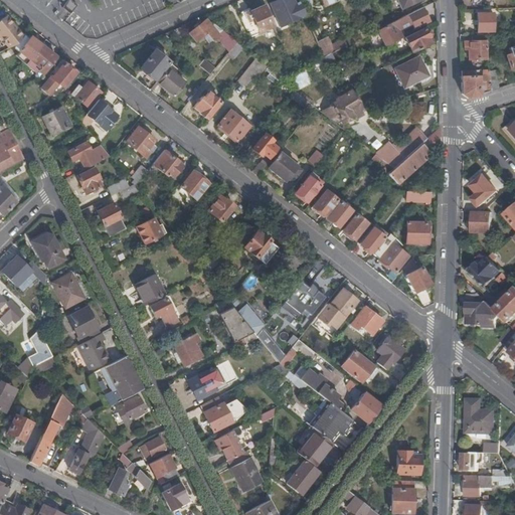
[(61,8),(70,14),(73,11),(76,5),(68,0),(67,0),(63,5),(61,8)]
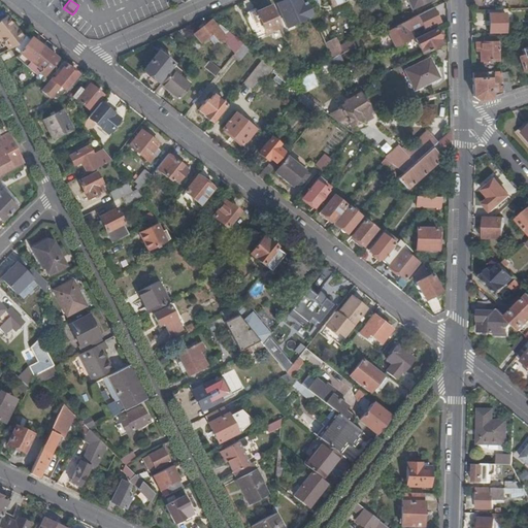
[(314,15),(307,2),(301,5),(299,0),(284,0),(275,3),(287,28),(295,24),(314,15)]
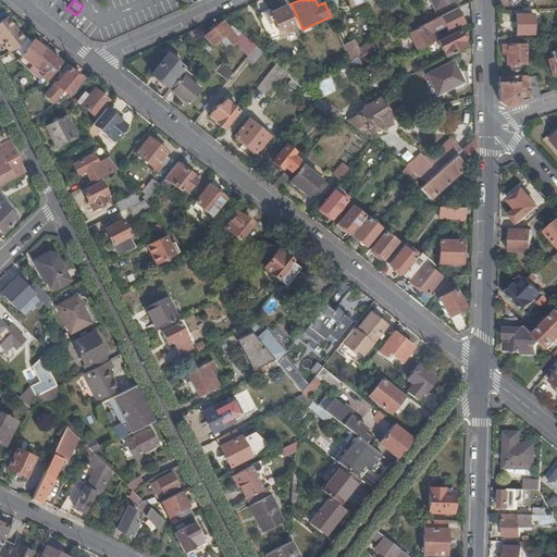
[(346,0),(353,13),(367,7),(363,0),(346,0)]
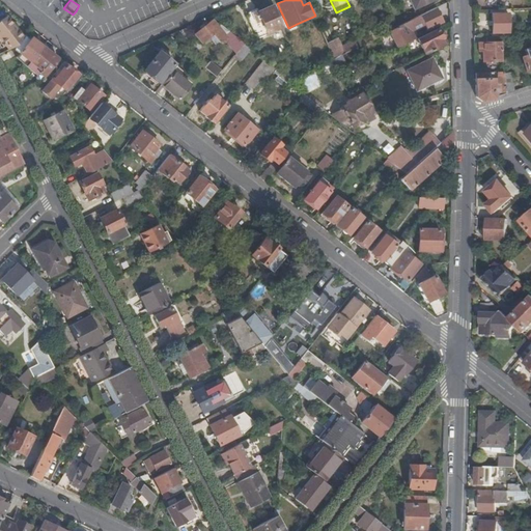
[(410,0),(415,9),(437,0),(410,0)]
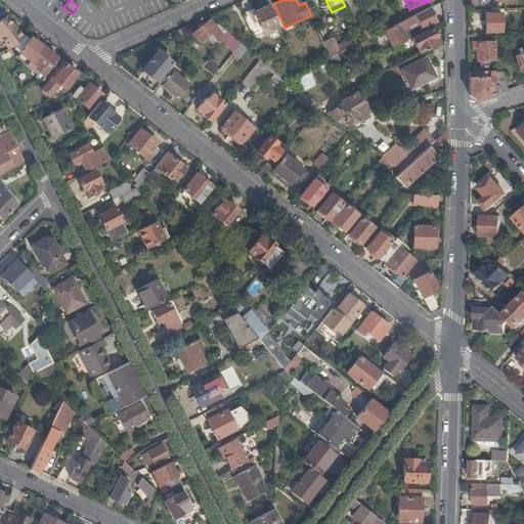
[(277,27),(268,6),(255,13),(254,9),(246,13),(247,16),(245,17),(252,32),(253,32),(255,38),(264,35),(264,33),(277,27)]
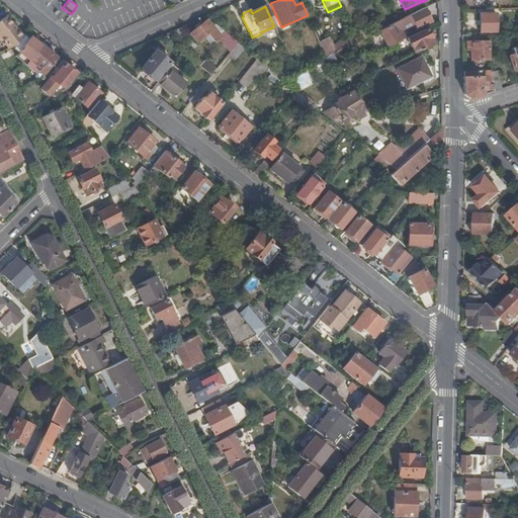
[(433,22),(426,8),(407,18),(387,27),(379,30),(387,48),(406,38),(404,32),(415,27),(417,30),(433,22)]
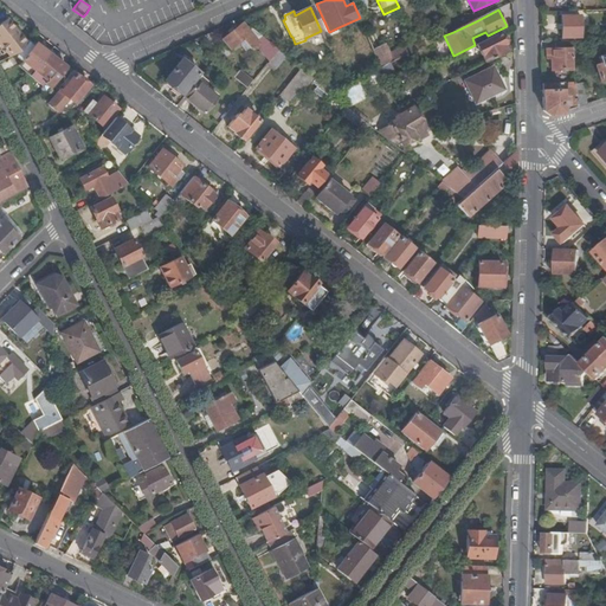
[(580,15),(562,15),(562,39),(580,39),(580,15)]
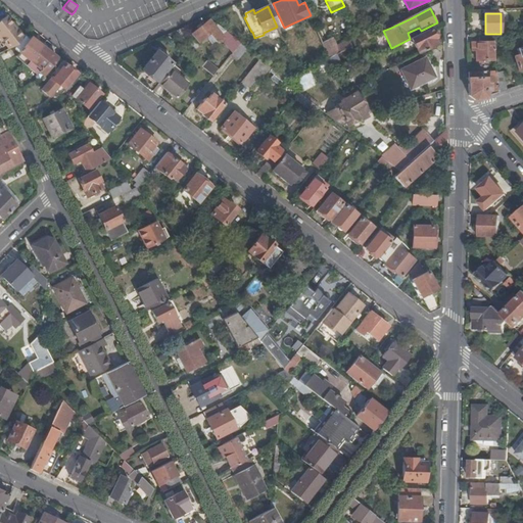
[(391,28),(386,14),(378,18),(383,31),(391,28)]
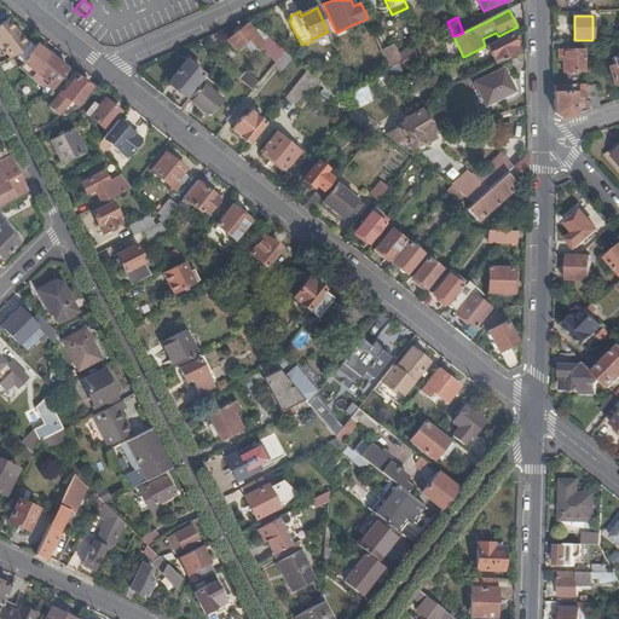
[(24,41),(7,19),(0,25),(0,42),(12,58),(19,55),(23,51),(27,45),(24,41)]
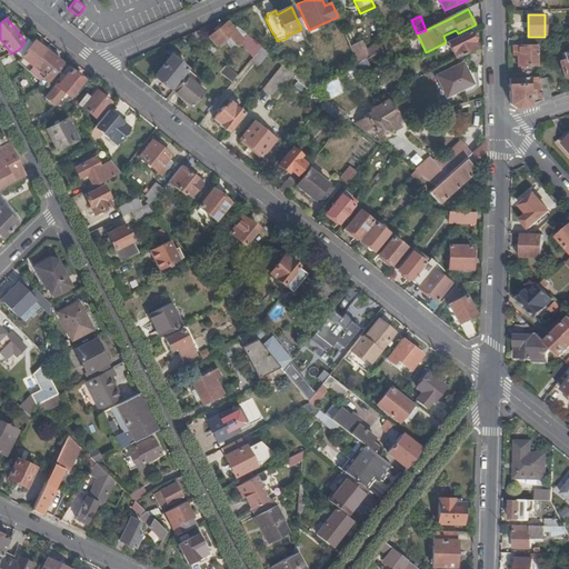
[(261,47),(228,21),(208,37),(216,47),(229,36),(237,46),(243,41),(255,56),(261,47)]
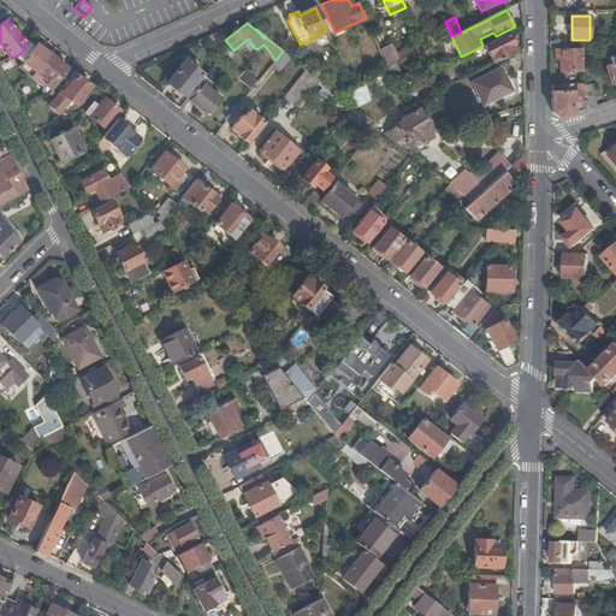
[(485,46),(493,64),(504,59),(515,53),(511,47),(514,46),(508,35),(485,46)]
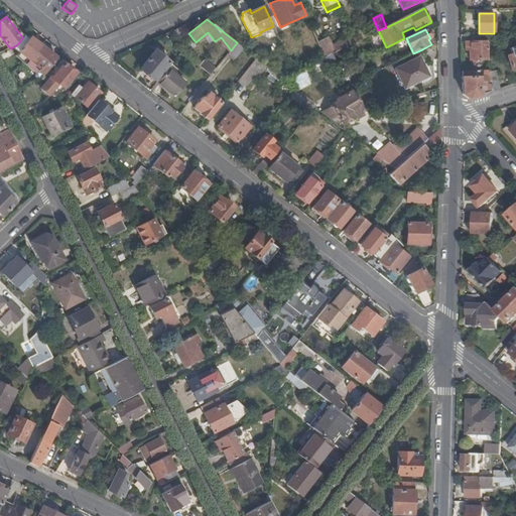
[(362,38),(369,35),(367,30),(360,33),(362,38)]
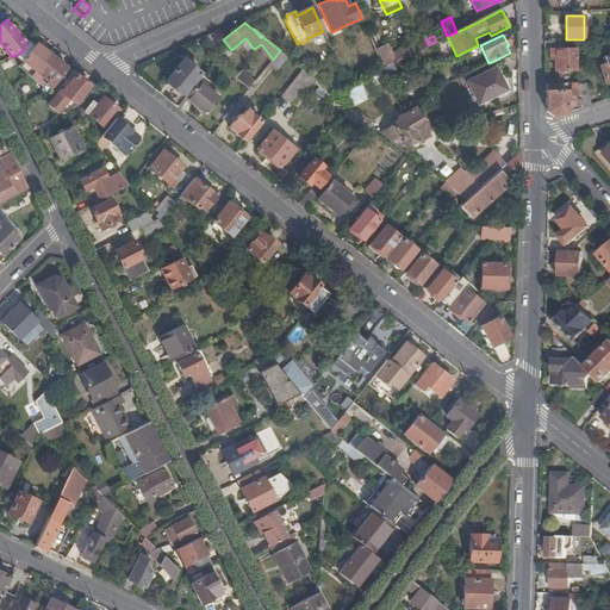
[(31,76),(49,55),(37,44),(36,47),(30,42),(26,44),(23,50),(19,54),(25,58),(23,62),(19,67),(31,76)]
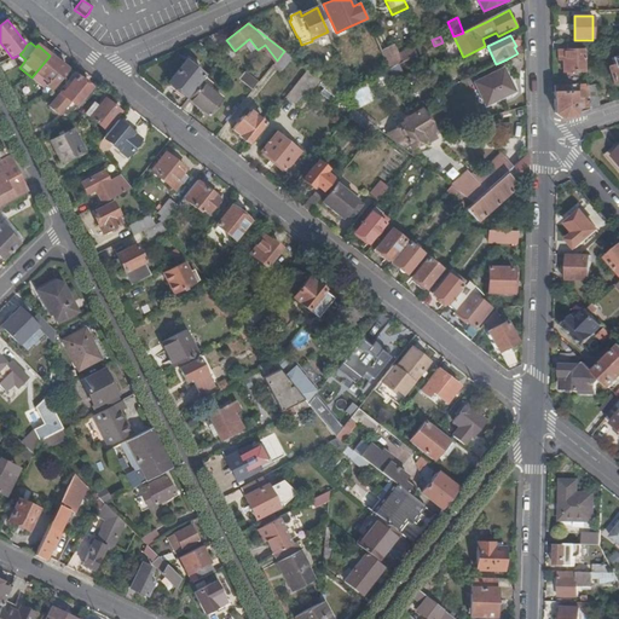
[(424,45),(423,42),(408,50),(411,58),(427,51),(424,45)]
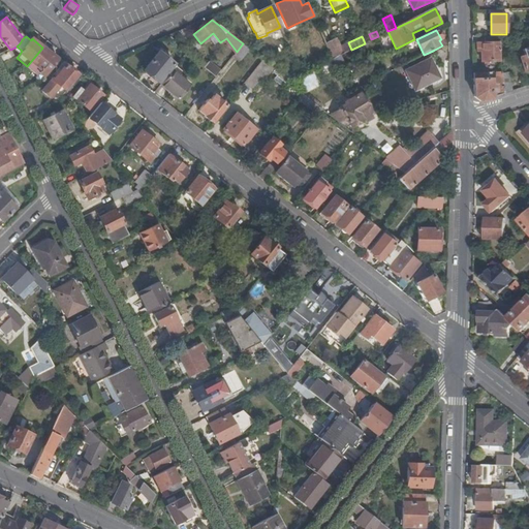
[(499,36),(489,37),(489,43),(481,43),(481,51),(481,61),(500,61),(499,36)]
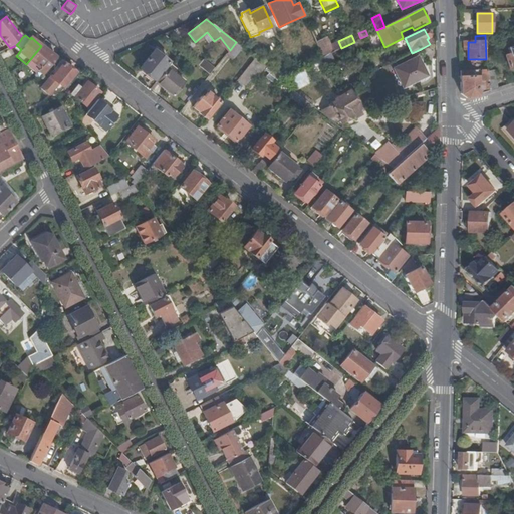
[(327,37),(316,42),(323,57),(328,54),(334,51),(331,45),(327,37)]
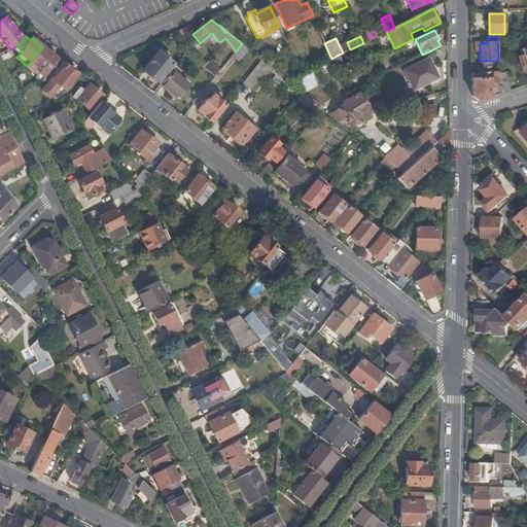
[(347,42),(340,46),(343,53),(350,49),(347,42)]
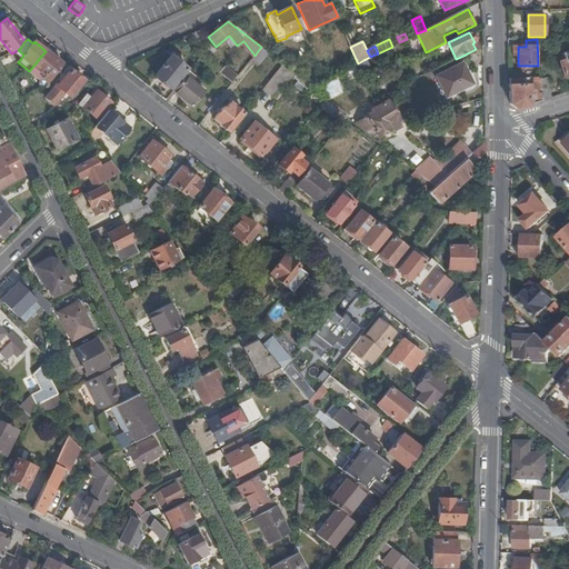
[(261,47),(255,56),(251,60),(258,65),(268,52),(261,47)]
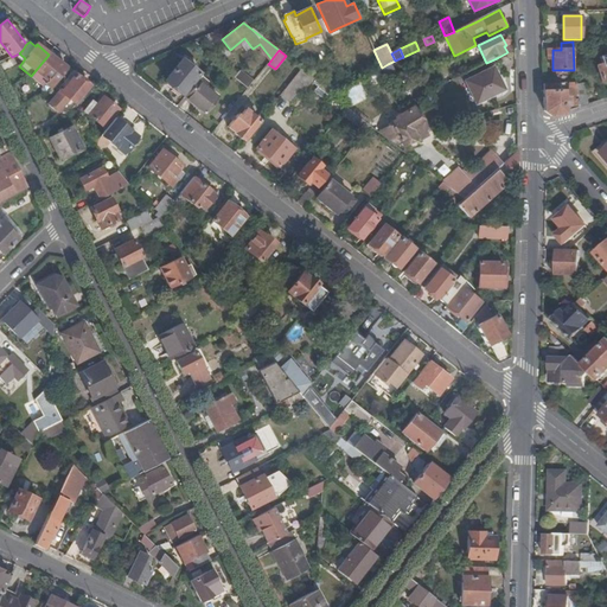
[(51,89),(53,85),(66,69),(49,55),(31,76),(44,85),(43,87),(45,93),(51,89)]
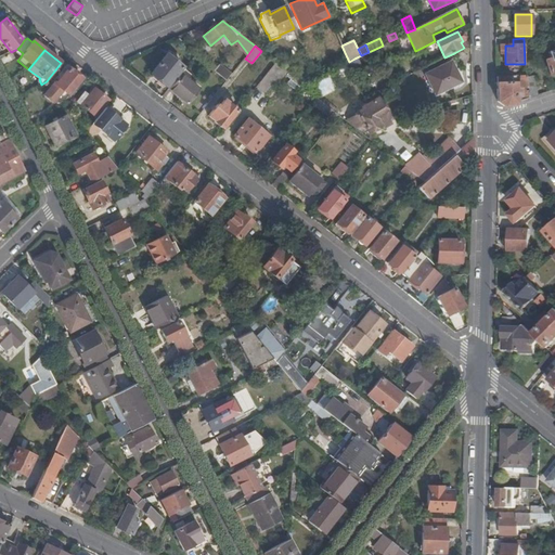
[(554,50),(549,52),(551,59),(545,61),(550,75),(554,73),(554,50)]
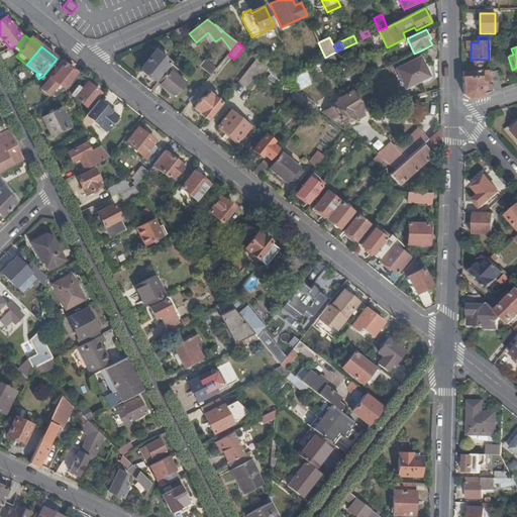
[(170,63),(156,50),(140,69),(156,81),(170,63)]
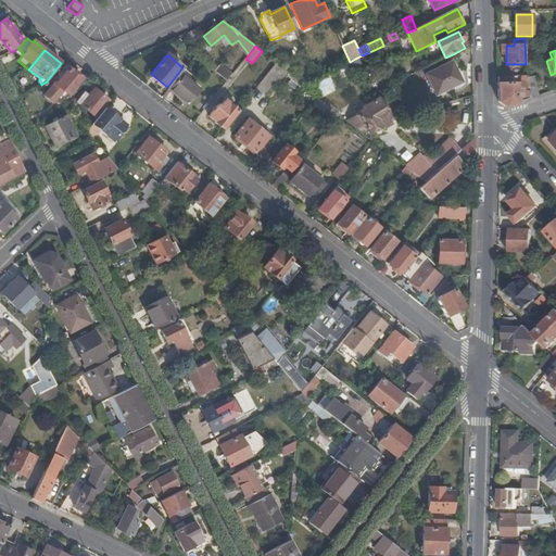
[(355,59),(350,62),(345,64),(351,73),(361,68),(355,59)]
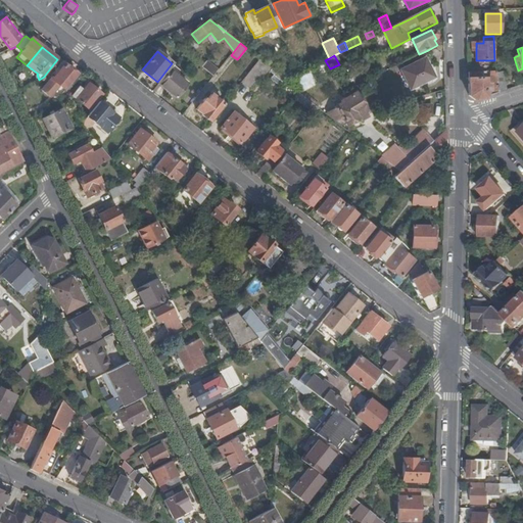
[(286,79),(259,58),(241,82),(249,89),(256,80),(259,82),(269,70),(283,82),(284,81),(286,79)]
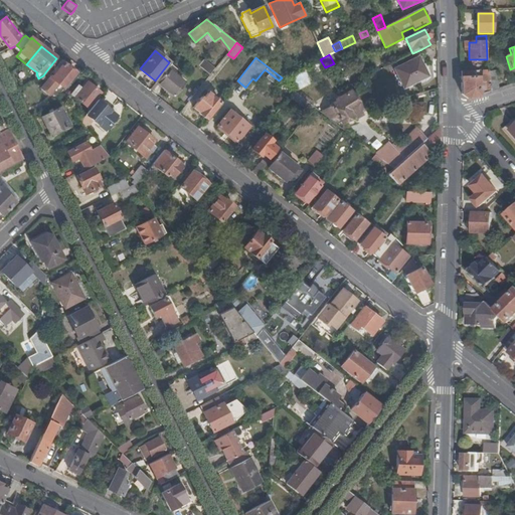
[(427,76),(418,57),(394,68),(403,88),(427,76)]
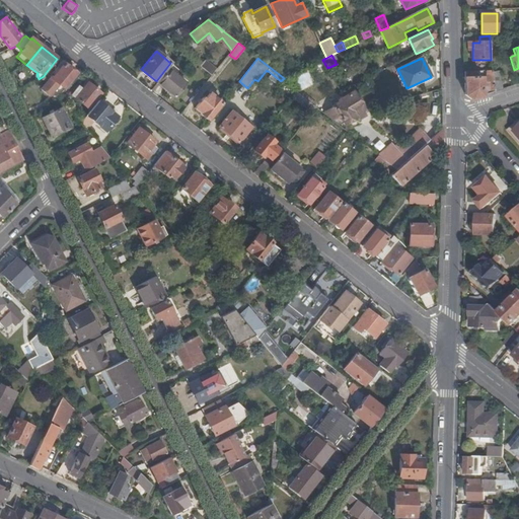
[(205,61),(200,66),(212,76),(216,71),(205,61)]
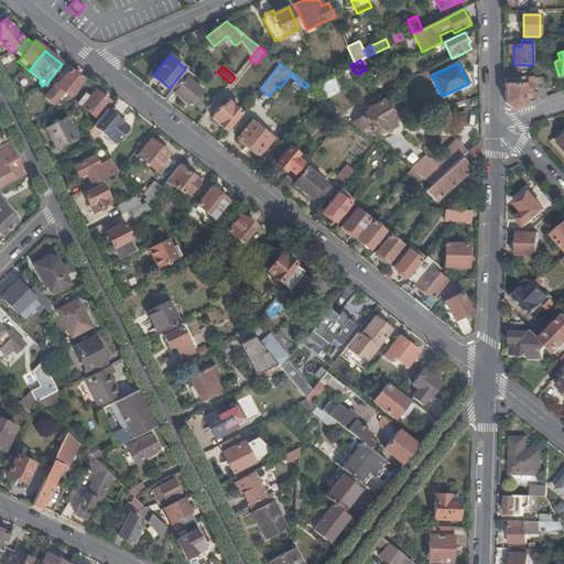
[(66,101),(84,82),(71,71),(57,86),(55,84),(52,87),(45,95),(45,97),(52,104),(54,104),(61,96),(66,101)]
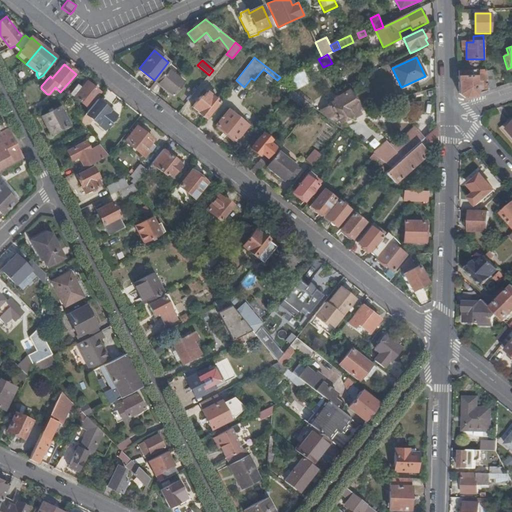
[(170,64),(156,82),(173,96),(184,83),(174,75),(178,70),(170,64)]
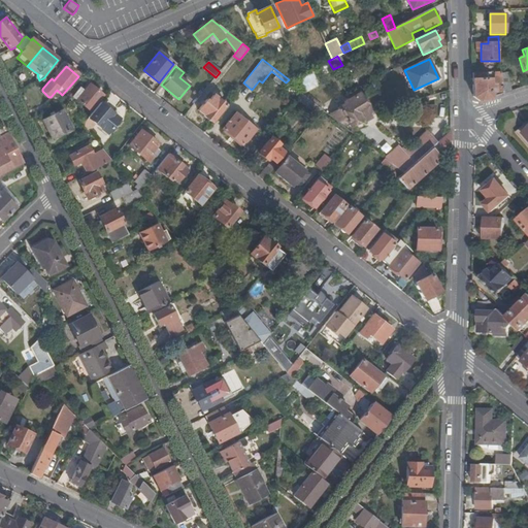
[(306,91),(320,84),(311,71),(299,78),(306,91)]
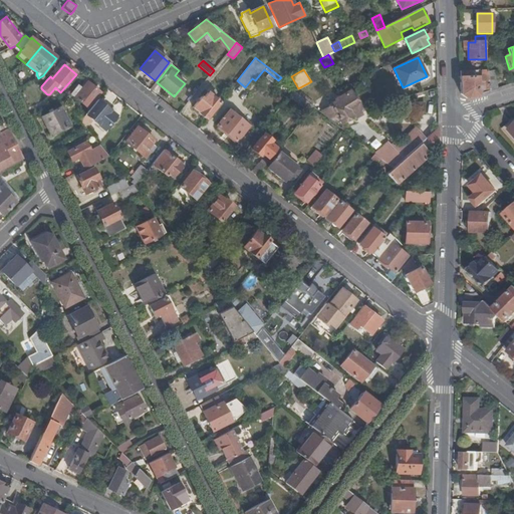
[(481,94),(490,91),(488,76),(487,70),(482,70),(482,80),(481,82),(478,82),(477,76),(472,76),(471,71),(460,71),(461,94),(467,98),(478,95),(478,89),(481,89),(481,94)]
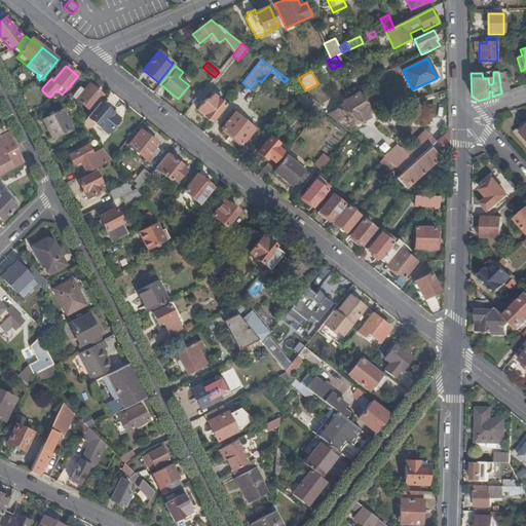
[(501,94),(510,90),(506,76),(499,78),(501,94)]
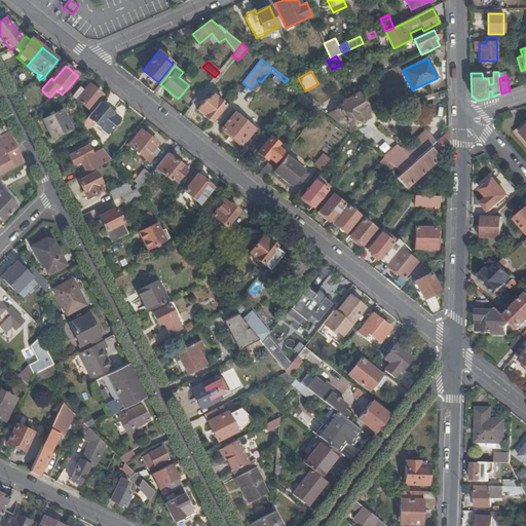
[(72,97),(90,111),(103,95),(89,84),(84,90),(80,87),(72,97)]
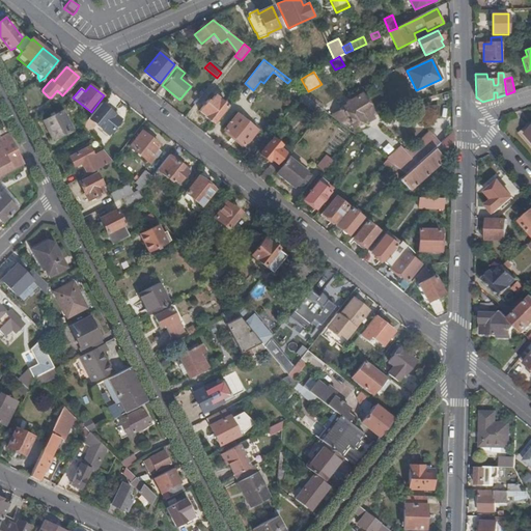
[(363,119),(365,118),(370,115),(373,114),(361,93),(346,103),(346,104),(340,108),(341,110),(336,113),(341,122),(346,127),(351,123),(352,128),(364,120),(363,119)]
